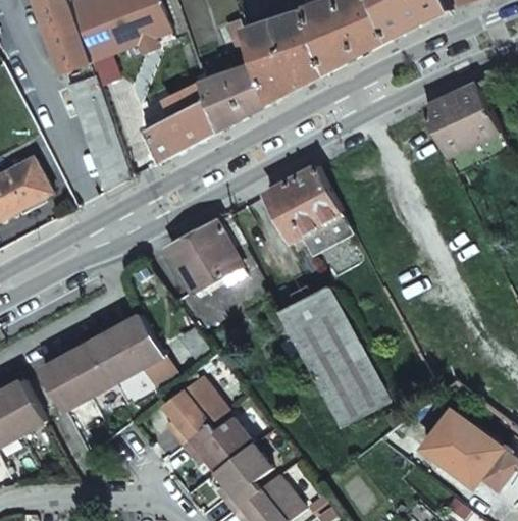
[(92,61),(78,20),(69,0),(38,0),(64,72),(92,61)]
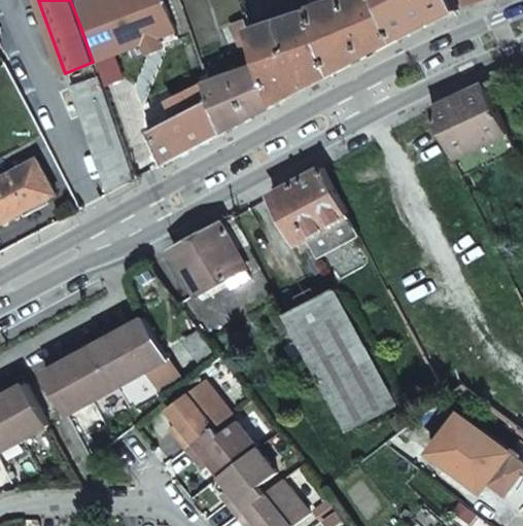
[(173,36),(161,0),(81,0),(88,18),(78,21),(93,64),(173,36)]
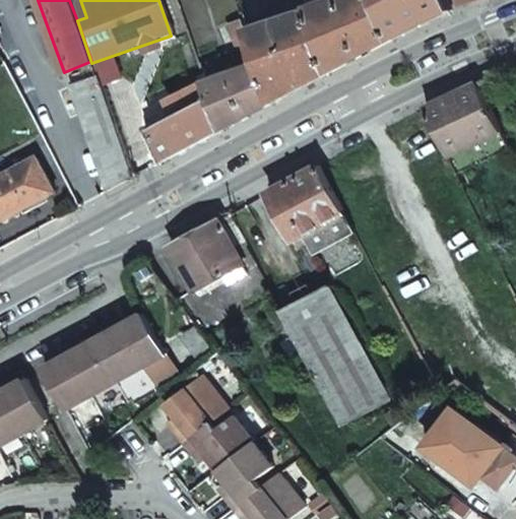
[(160,0),(171,28),(184,23),(175,0),(160,0)]
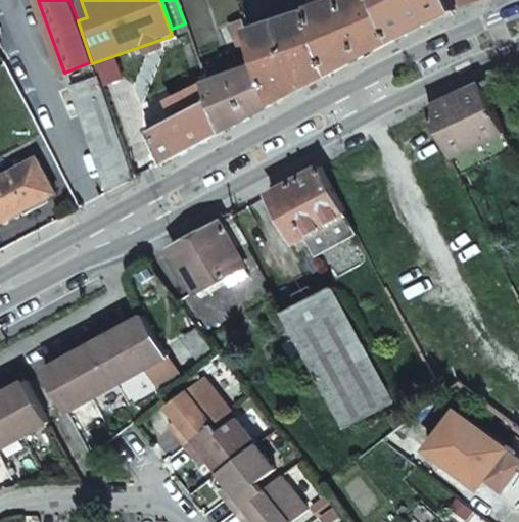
[(320,0),(308,7),(315,28),(328,70),(342,63),(392,38),(378,0),(320,0)]
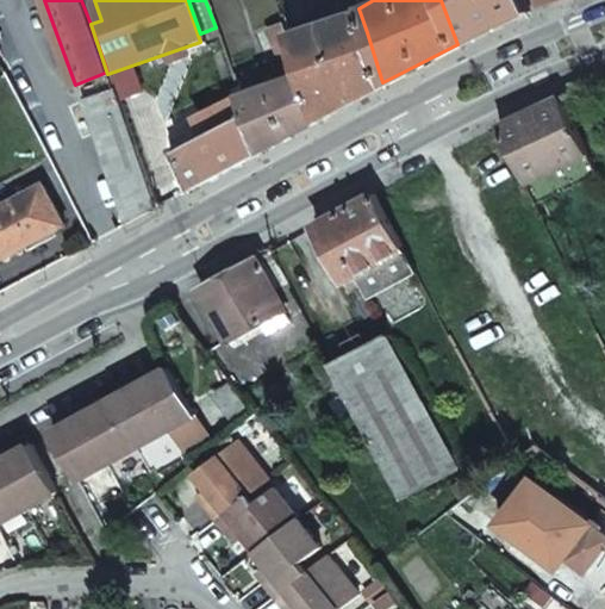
[(441,0),(457,44),(467,39),(525,10),(521,0),(441,0)]
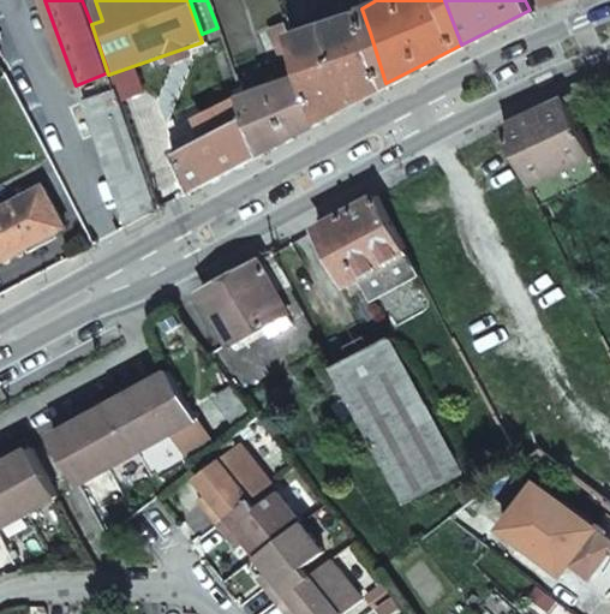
[(386,83),(370,33),(362,9),(287,33),(293,49),(297,58),(301,72),(318,120),(369,93),(386,83)]
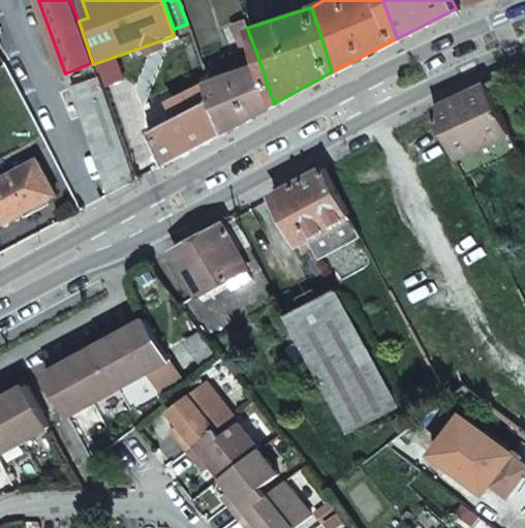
[(247,28),(244,18),(232,23),(241,48),(252,42),(247,28)]
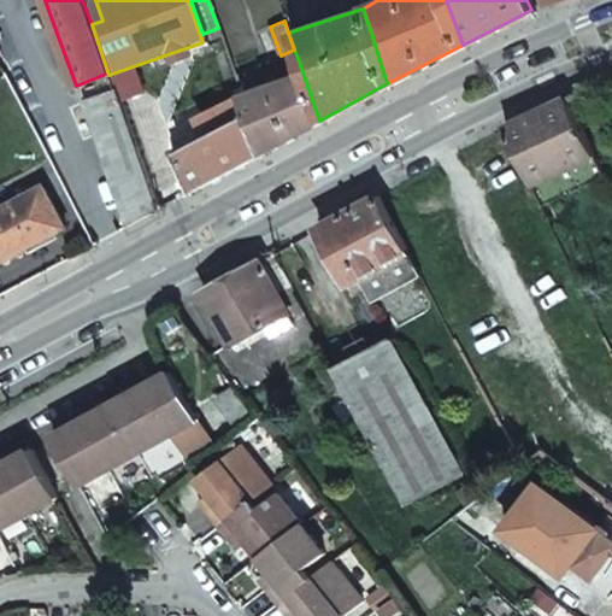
[(319,121),(302,72),(241,95),(260,152),(306,127),(319,121)]
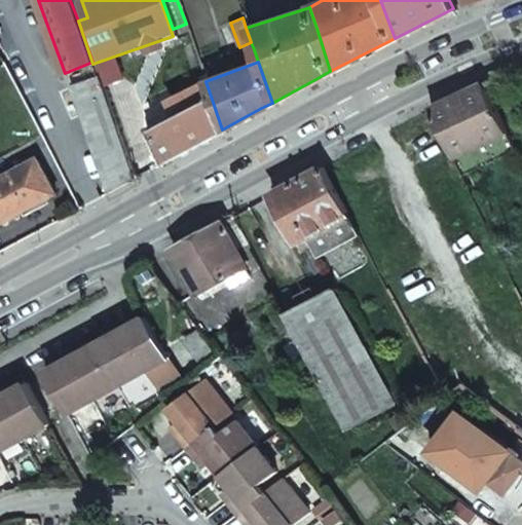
[(106,192),(134,178),(97,75),(69,85),(106,192)]
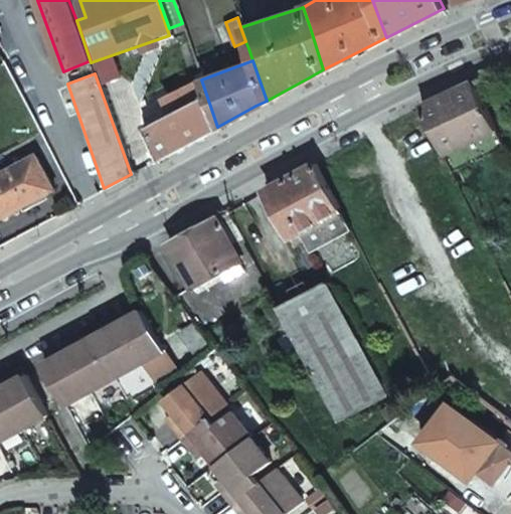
[(217,127),(201,79),(176,93),(184,108),(143,131),(153,162),(198,138),(217,127)]
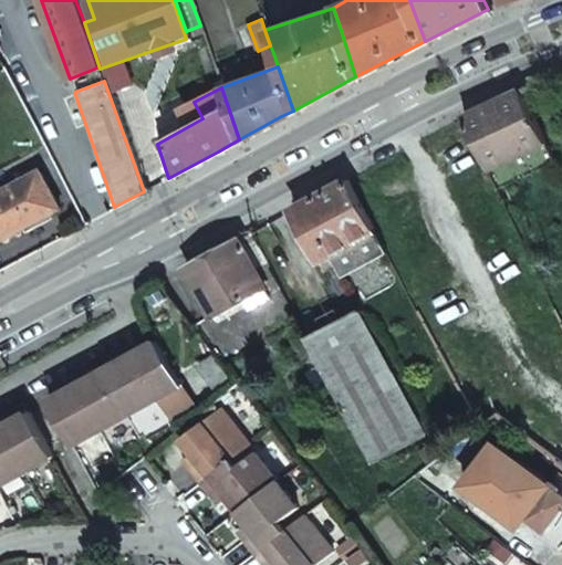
[(486,168),(542,143),(517,89),(460,115),(486,168)]
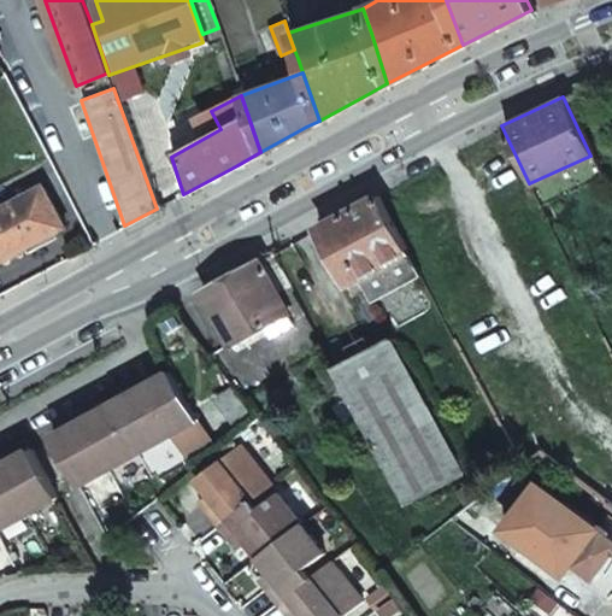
[(0,258),(62,226),(40,185),(0,206),(0,258)]
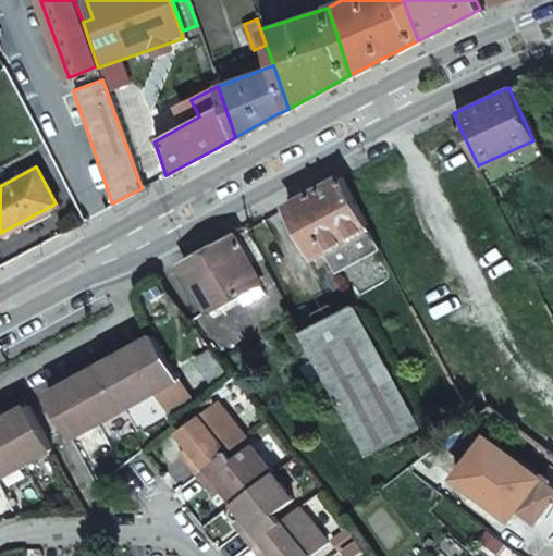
[(334,270),(378,246),(340,175),(285,205),(311,255),(323,248),(334,270)]
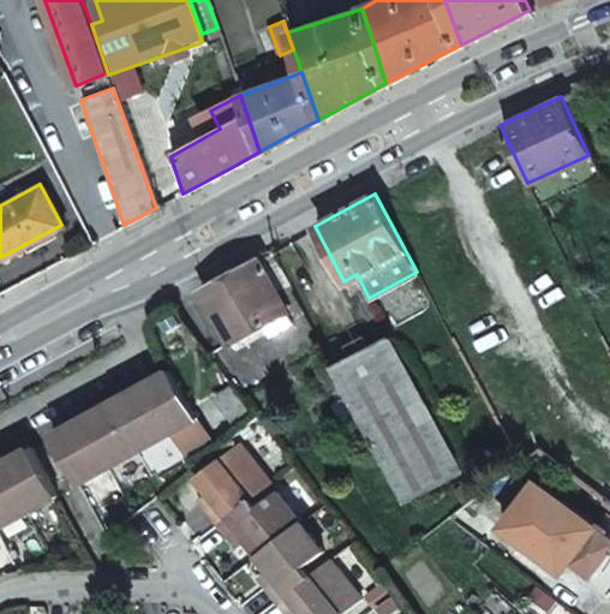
[(285,311),(274,288),(287,281),(270,250),(198,291),(228,343),(285,311)]
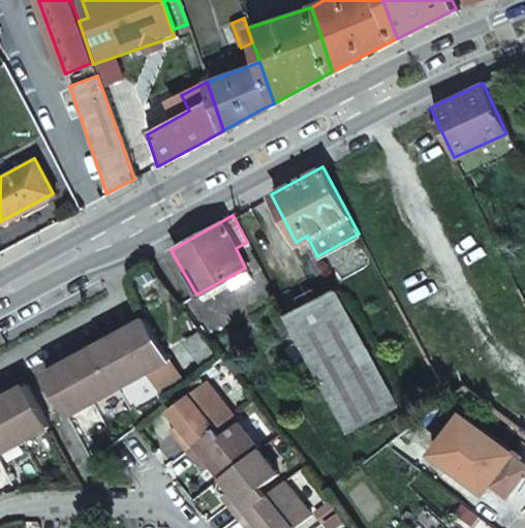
[(394,406),(334,288),(284,313),(285,315),(295,334),(345,431),(394,406)]
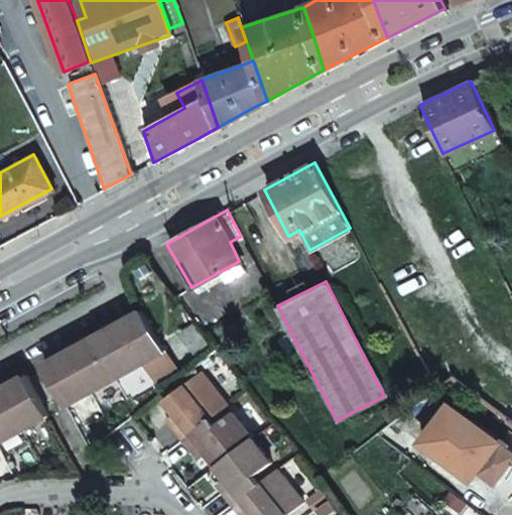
[(128,315),(122,306),(111,312),(116,322),(128,315)]
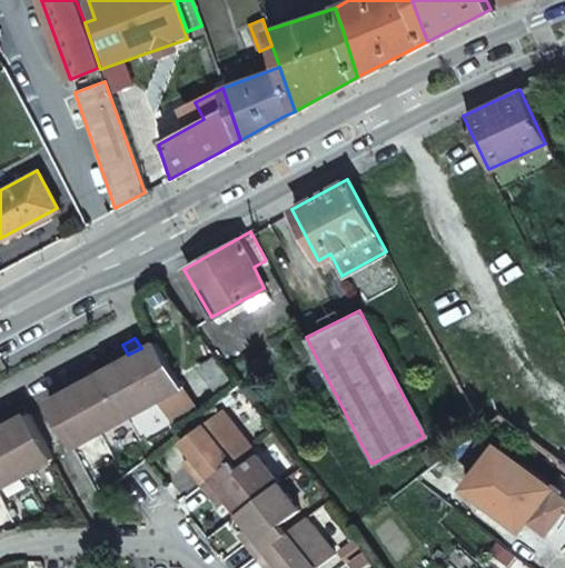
[(304,366),(317,359),(307,339),(294,347),(304,366)]
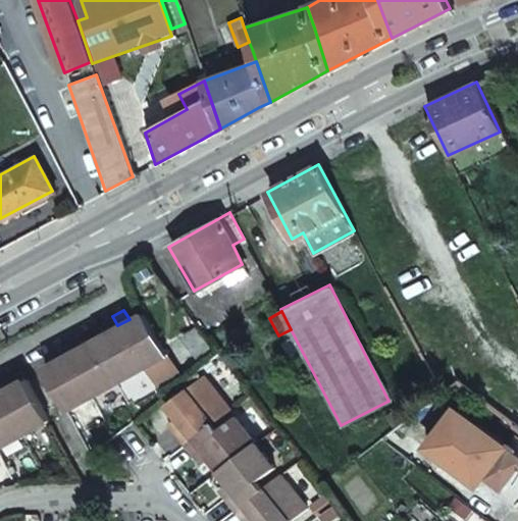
[(165,354),(142,312),(130,319),(117,325),(140,368),(165,354)]
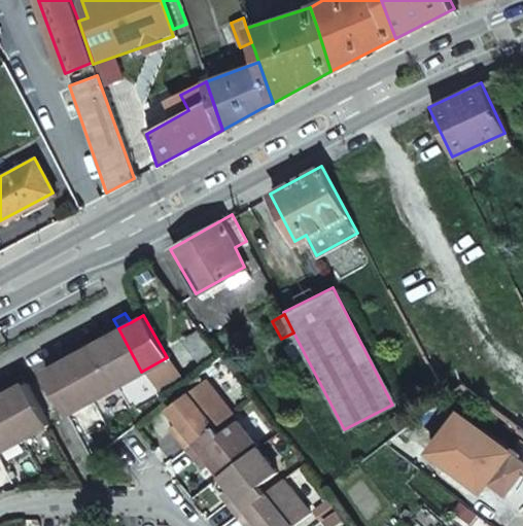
[(105,336),(118,328),(113,319),(100,327),(105,336)]
